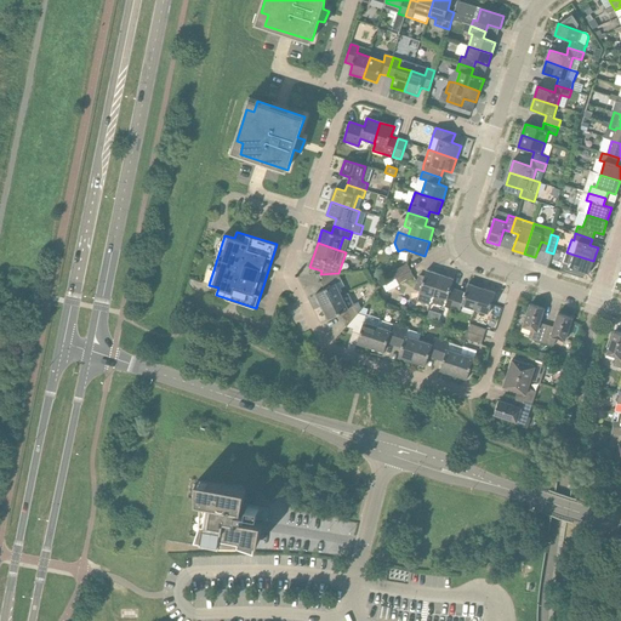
[(585,277),(586,273),(590,274),(593,261),(574,255),(567,252),(562,269),(585,277)]
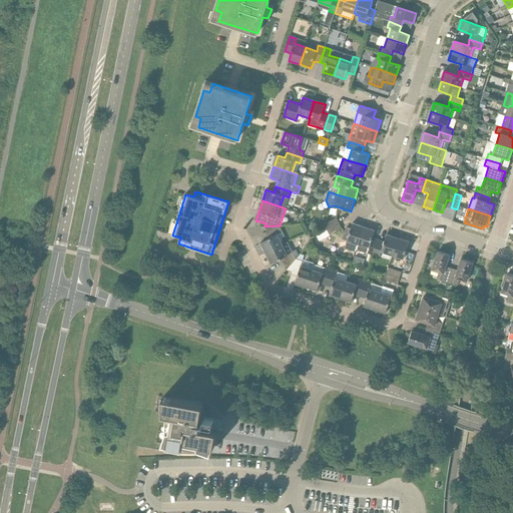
[(324,231),(327,230),(340,223),(337,218),(330,221),(328,217),(324,220),(326,223),(321,226),(324,231)]
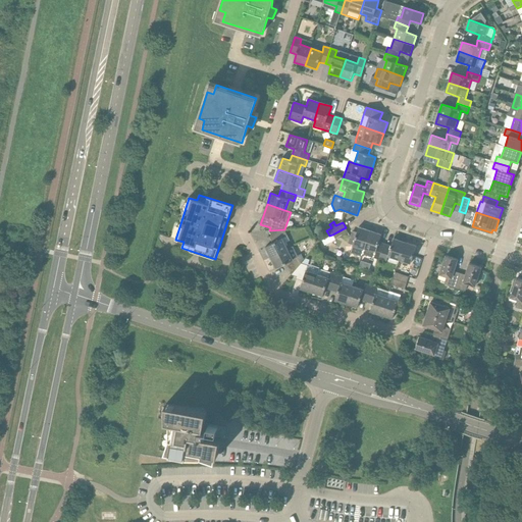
[(332,235),(335,240),(349,233),(346,227),(332,235)]
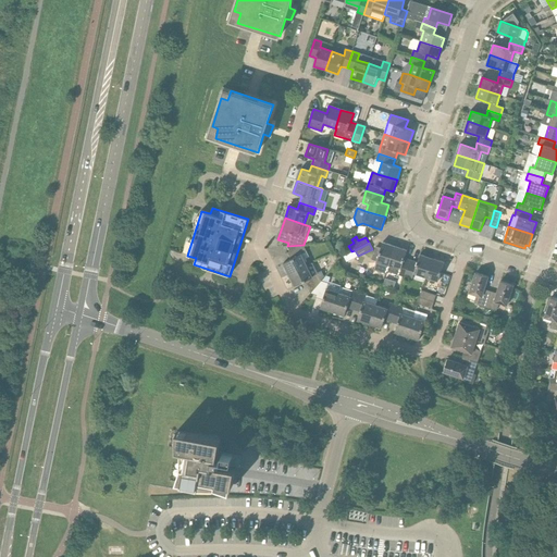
[(375,268),(386,271),(395,247),(383,243),(381,250),(375,248),(371,260),(376,261),(375,268)]
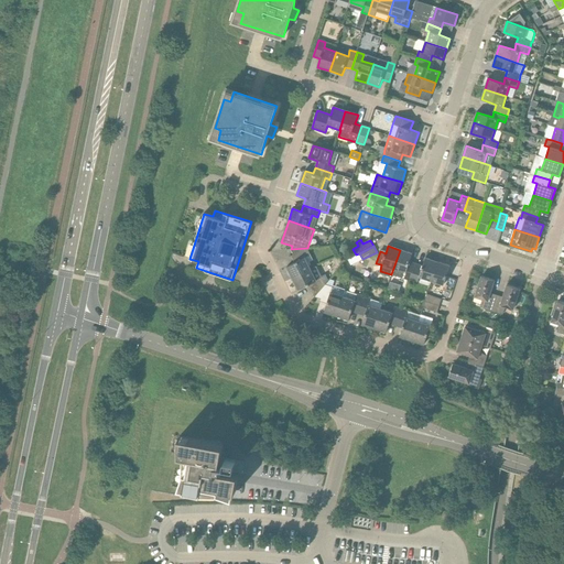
[(311,269),(307,263),(313,260),(307,248),(291,249),(293,256),(291,256),(294,263),(286,267),(293,279),(311,269)]
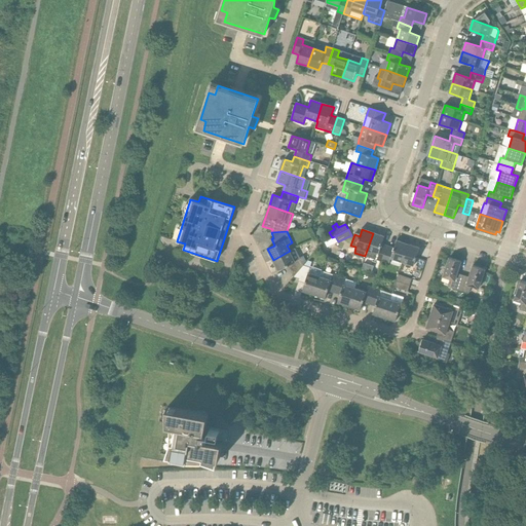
[(365,256),(383,262),(388,247),(382,245),(384,236),(373,233),(365,256)]
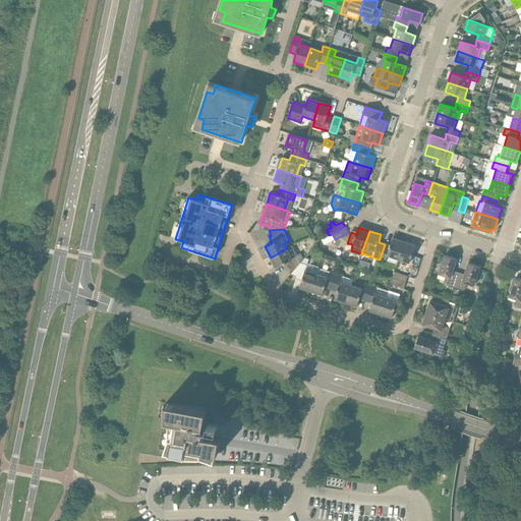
[(388,256),(399,259),(404,242),(393,238),(391,246),(385,244),(380,259),(386,262),(388,256)]
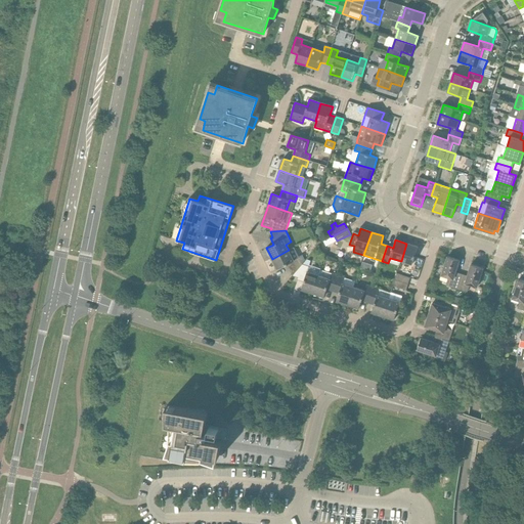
[(406,244),(401,261),(412,265),(418,247),(406,244)]
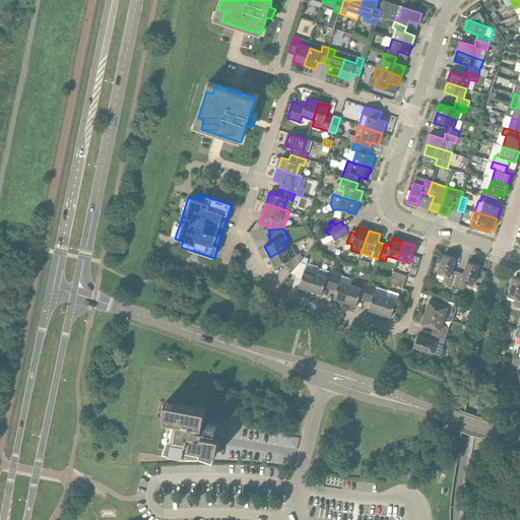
[(290,274),(300,262),(297,256),(291,259),(286,248),(270,257),(275,267),(282,264),(285,270),(287,269),(290,274)]
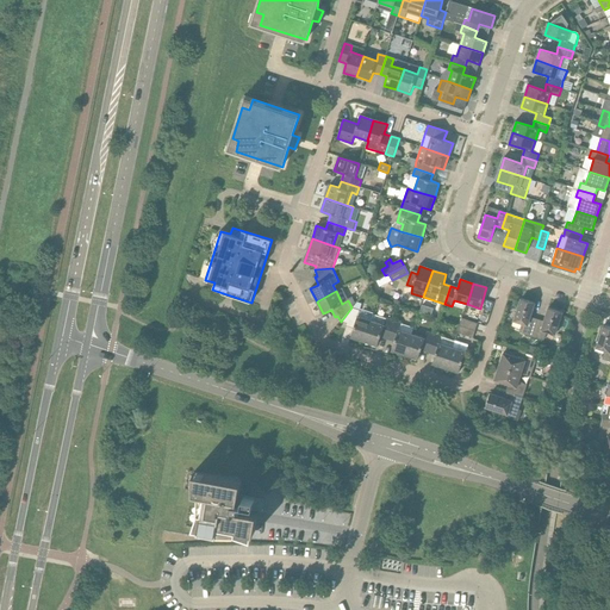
[(531,336),(537,319),(530,317),(535,304),(521,299),(514,322),(522,324),(520,332),(531,336)]
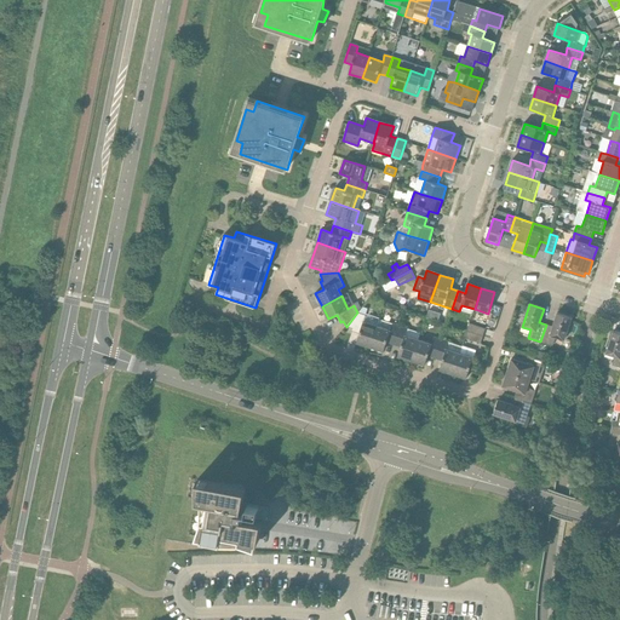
[(356,343),(369,348),(377,327),(363,322),(366,315),(357,313),(346,327),(352,329),(351,331),(360,334),(356,343)]
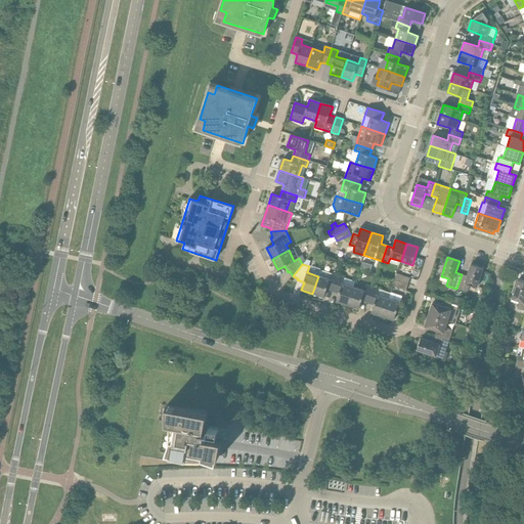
[(462,274),(456,289),(467,293),(470,286),(477,288),(483,268),(471,264),(468,276),(462,274)]
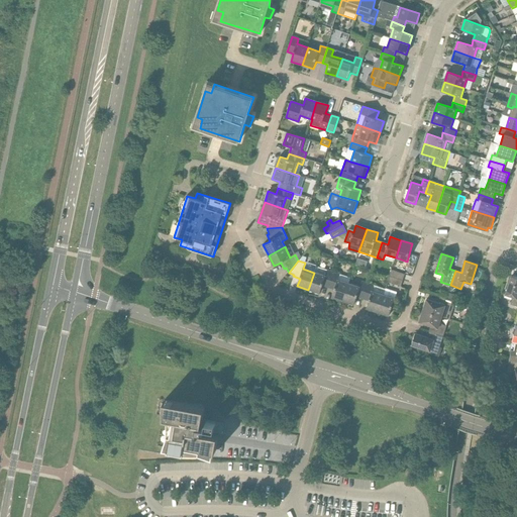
[(390,277),(403,281),(405,275),(391,270),(390,277)]
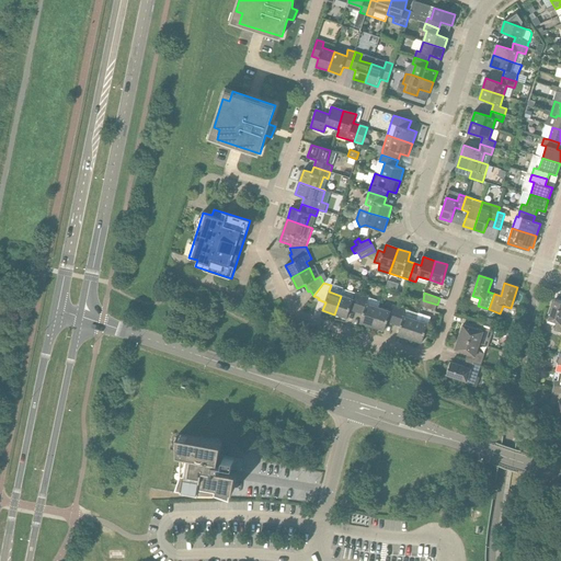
[(350,310),(356,312),(362,296),(355,294),(353,299),(341,296),(334,315),(347,319),(350,310)]
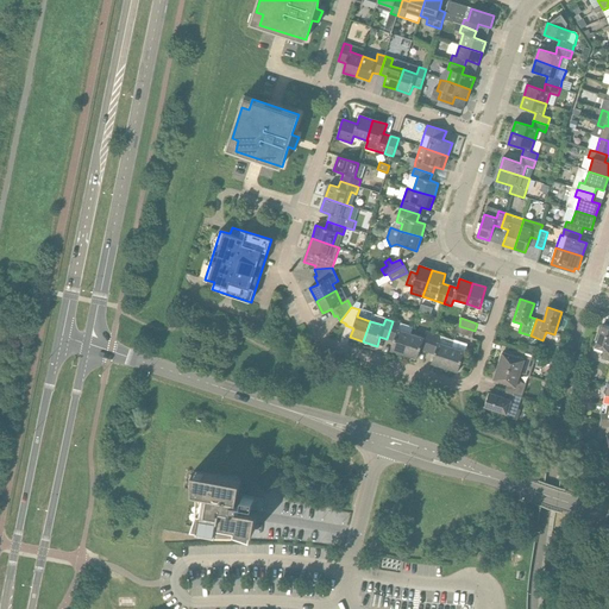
[(390,350),(405,355),(410,334),(413,327),(400,324),(393,321),(387,339),(394,341),(390,350)]
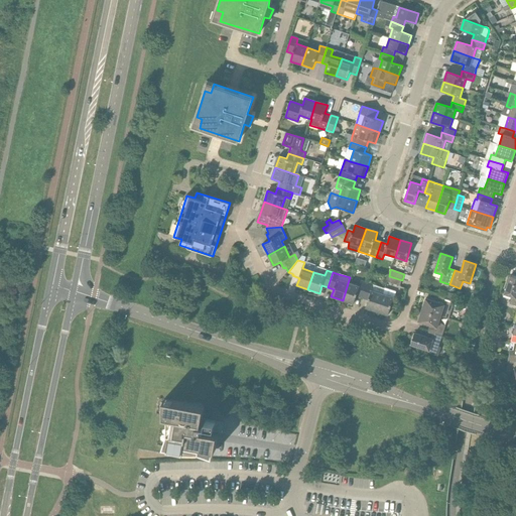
[(515,305),(515,277),(511,275),(504,294),(511,296),(509,304),(515,305)]
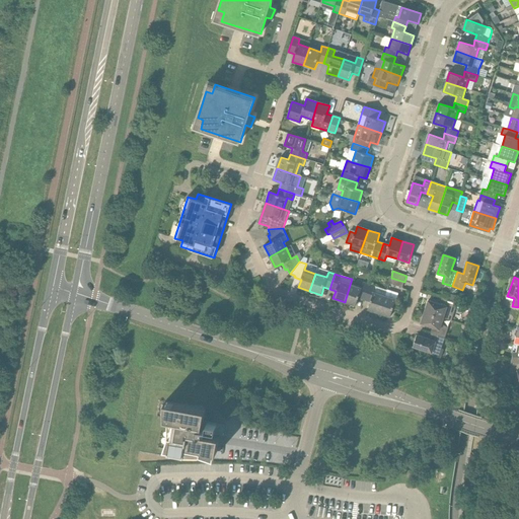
[(389,283),(402,288),(404,282),(391,278),(389,283)]
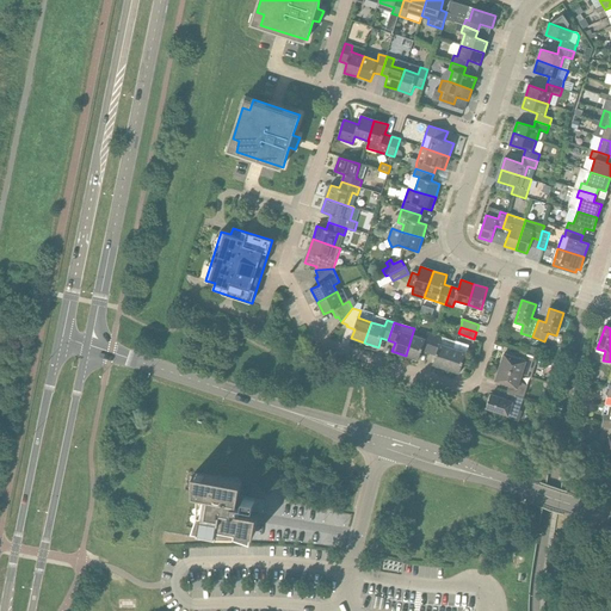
[(421,351),(429,353),(434,335),(427,333),(425,339),(412,335),(406,356),(419,360),(421,351)]
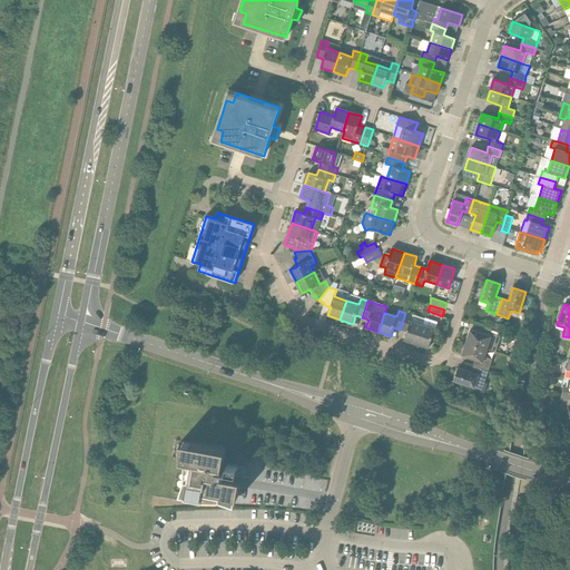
[(404,341),(416,344),(424,318),(405,313),(400,330),(406,332),(404,341)]
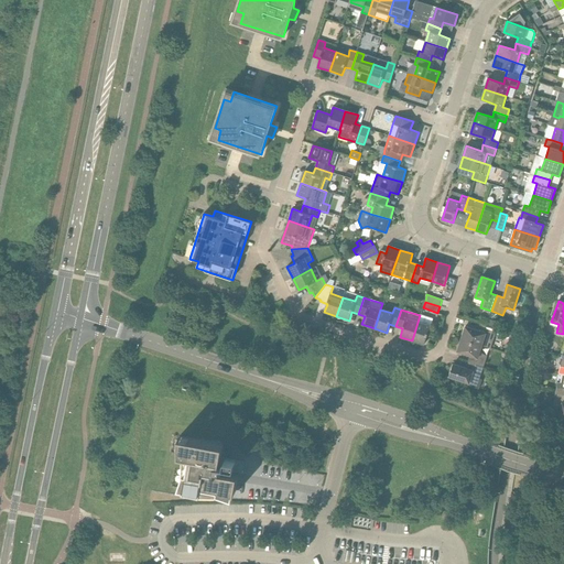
[(420,315),(412,340),(424,345),(431,326),(432,320),(420,315)]
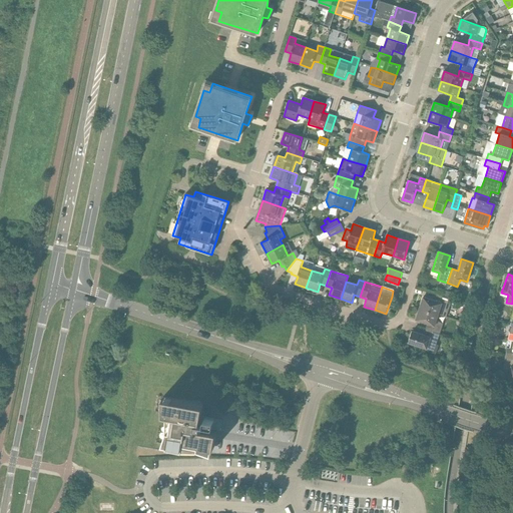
[(420,309),(438,315),(440,308),(448,310),(451,300),(437,295),(435,301),(423,298),(420,309)]
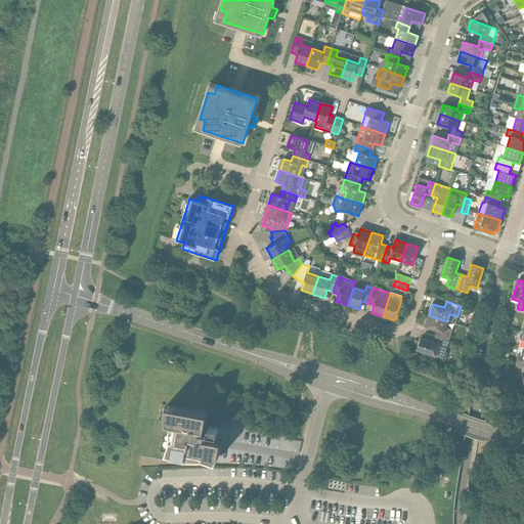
[(435,337),(449,341),(452,331),(445,328),(447,321),(429,315),(425,326),(437,331),(435,337)]
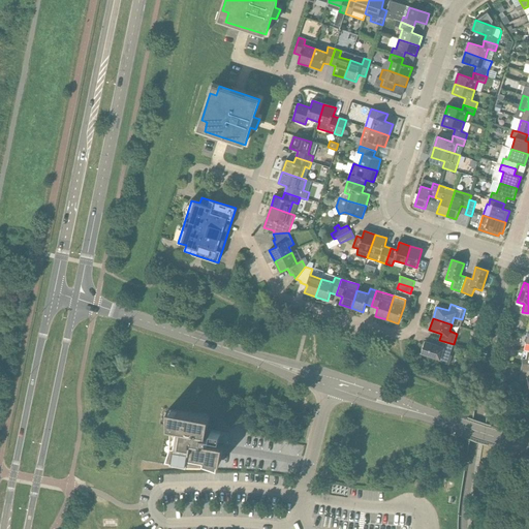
[(454,344),(439,340),(437,345),(425,342),(422,353),(440,360),(442,352),(450,354),(454,344)]
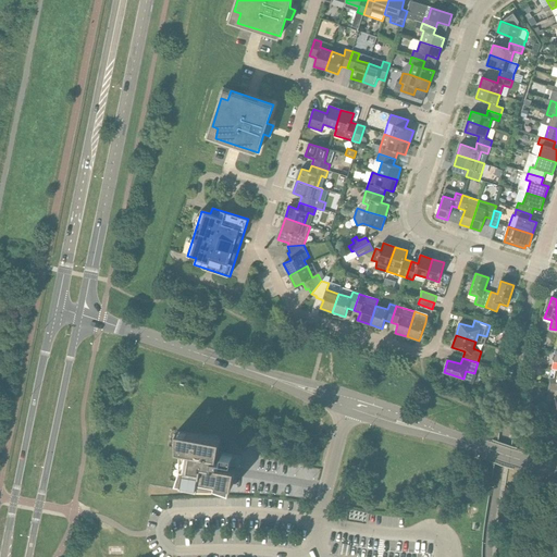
[(556,416),(556,391),(548,390),(546,400),(555,403),(553,410),(556,410),(556,415),(556,416)]
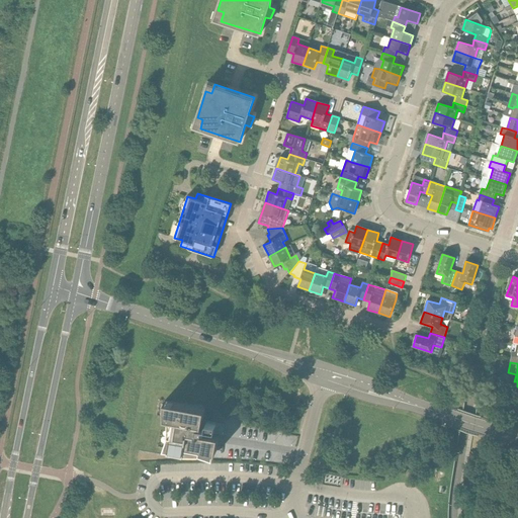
[(217,452),(218,443),(219,436),(209,434),(210,428),(216,429),(217,423),(203,421),(205,408),(165,401),(165,402),(165,418),(169,419),(169,434),(165,447),(169,448),(169,449),(185,452),(185,451),(200,451),(214,456),(216,452),(217,452)]
